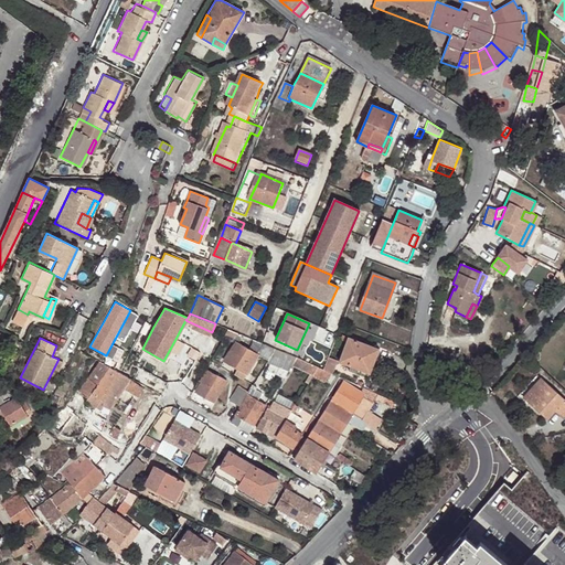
[(339,363),(370,374),(379,350),(349,338),(339,363)]
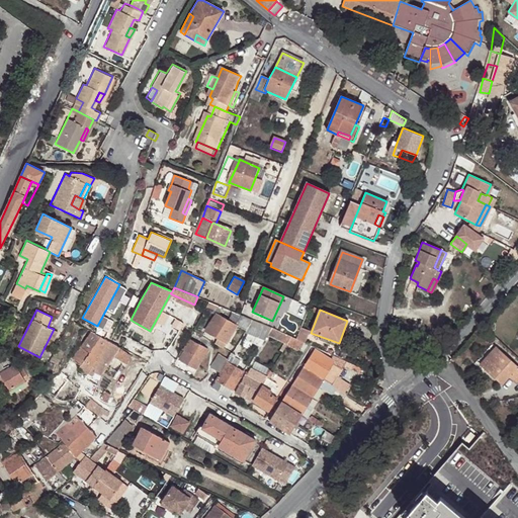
[(218,337),(227,342),(236,325),(214,313),(204,330),(218,337)]
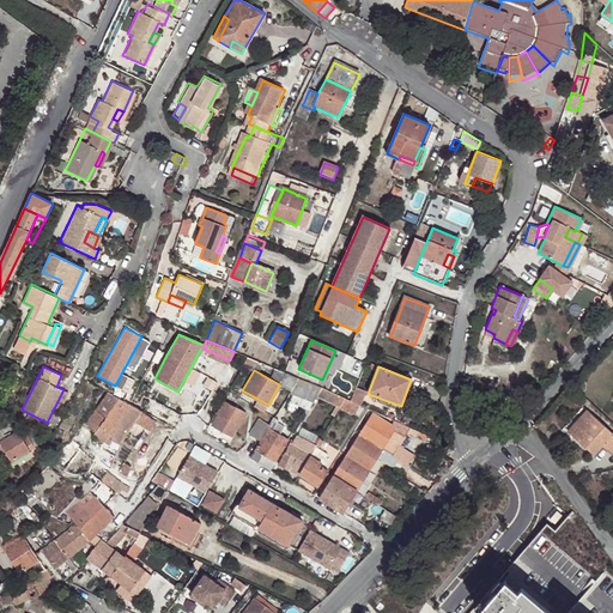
[(338,411),(340,406),(344,400),(322,389),(315,401),(338,411)]
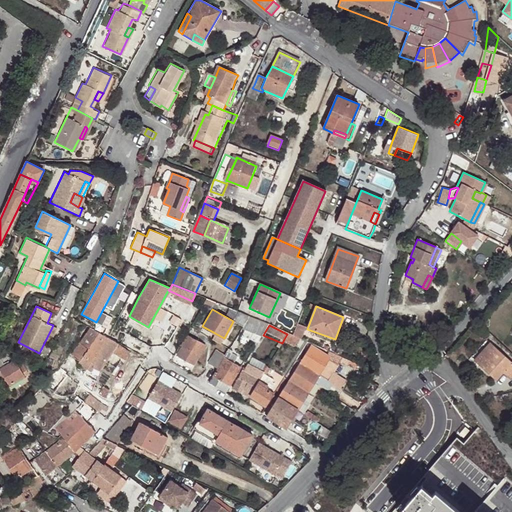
[(86,367),(89,364),(93,366),(98,369),(118,342),(90,327),(72,355),(80,360),(78,363),(86,367)]
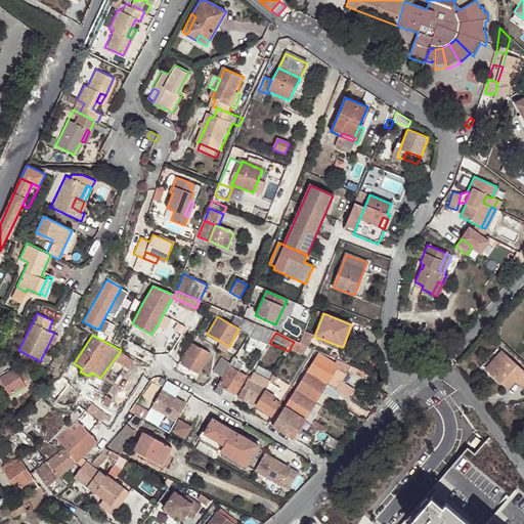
[(225,352),(229,346),(220,341),(216,347),(225,352)]
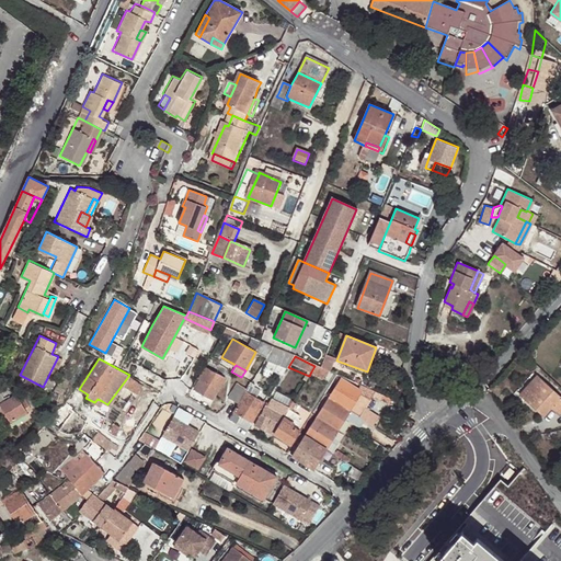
[(225,377),(205,366),(198,378),(201,379),(194,390),(212,399),(225,377)]
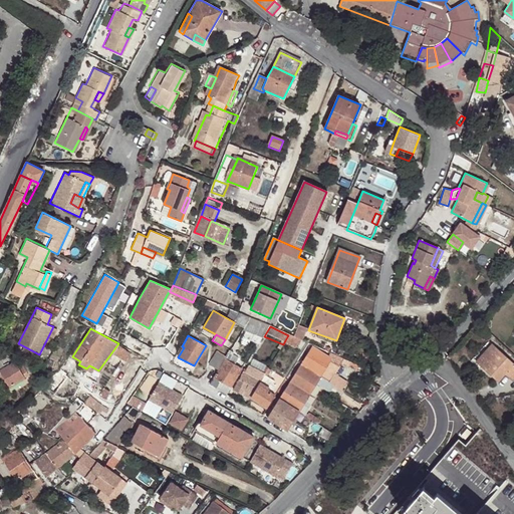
[(297,346),(301,339),(295,337),(288,335),(285,340),(297,346)]
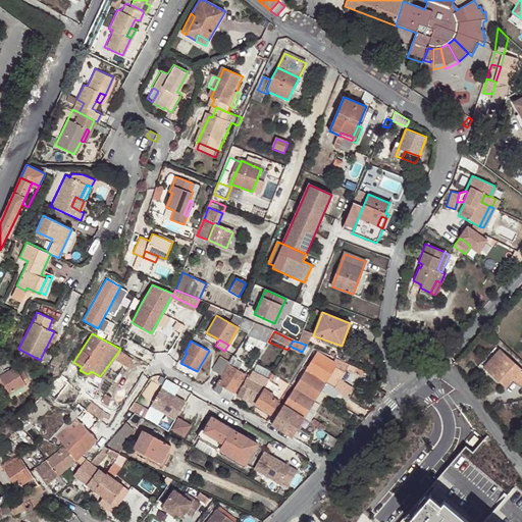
[(496,360),(487,369),(507,386),(514,378),(521,386),(521,385),(521,368),(500,349),(492,357),(496,360)]
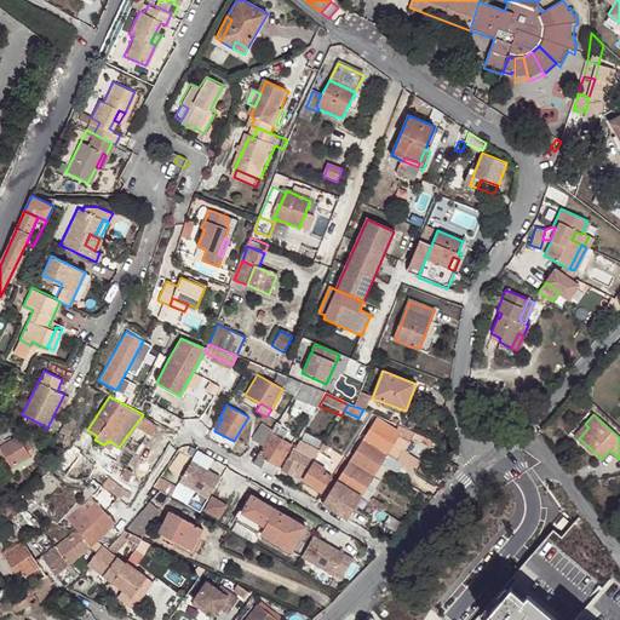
[(386,454),(392,446),(401,432),(377,418),(363,440),(386,454)]
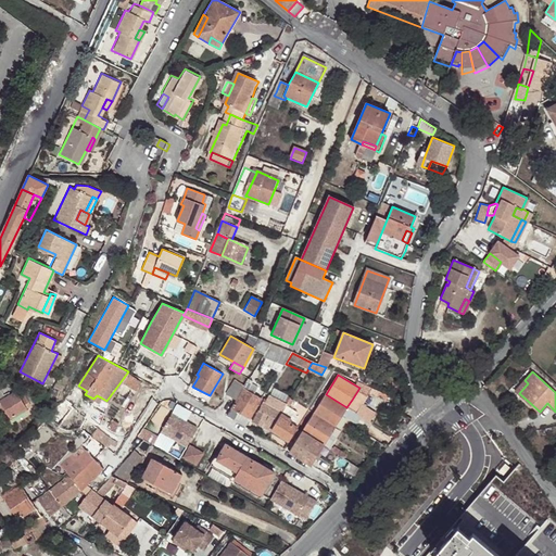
[(124,383),(137,390),(140,382),(128,376),(124,383)]
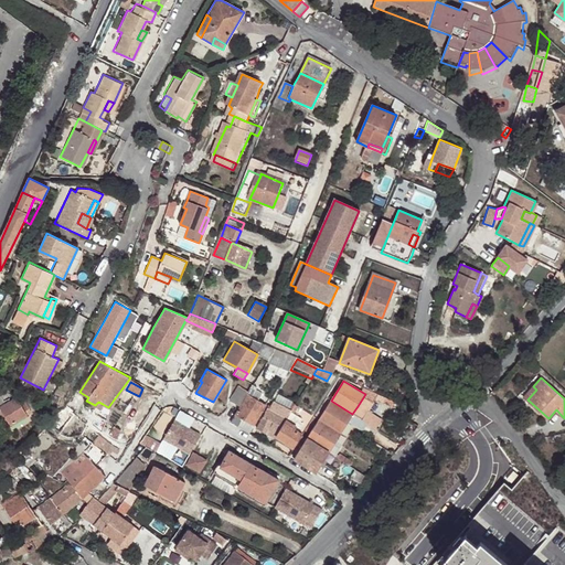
[(524,396),(528,400),(536,390),(533,386),(524,396)]
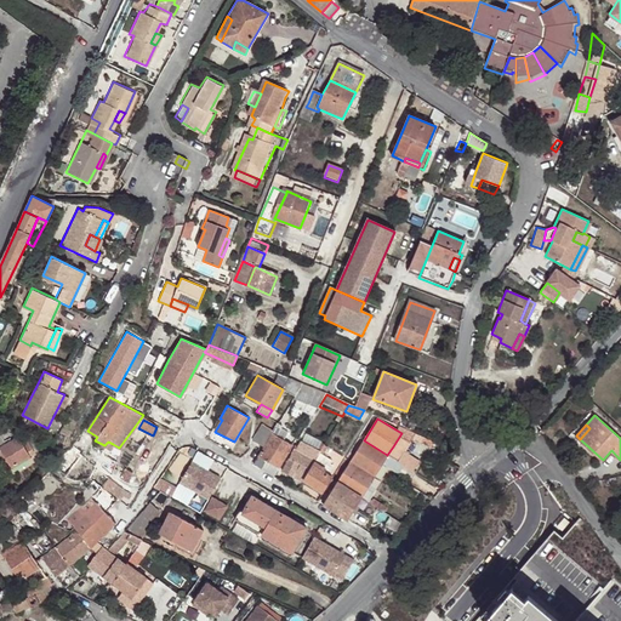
[(252,444),(262,450),(271,436),(261,431),(252,444)]
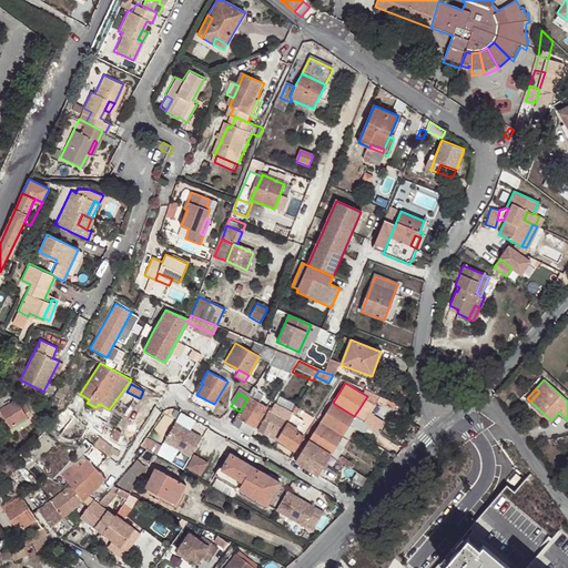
[(0,422),(6,419),(0,409),(11,402),(9,399),(4,404),(0,397),(0,422)]
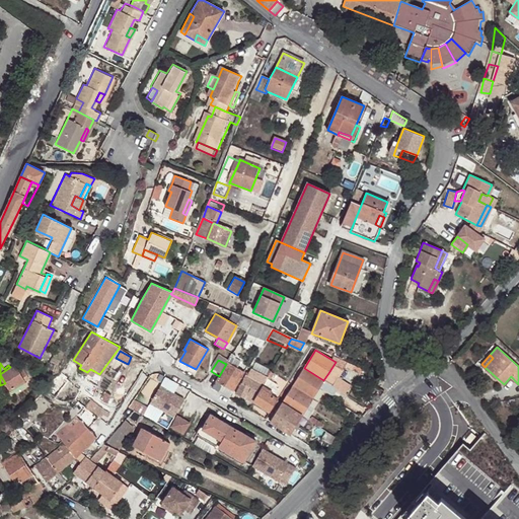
[(216,381),(222,384),(232,390),(243,372),(231,365),(227,363),(226,364),(219,376),(216,381)]
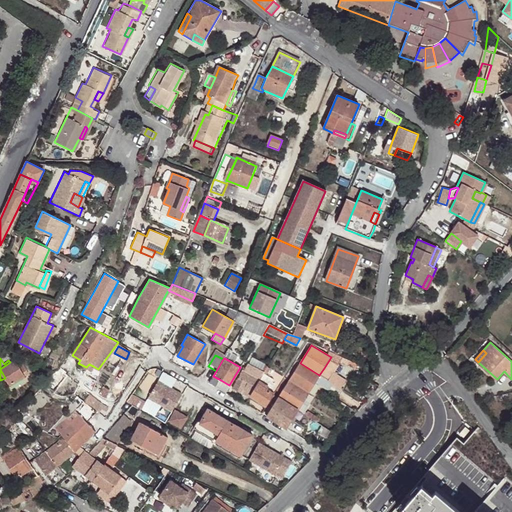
[(353,372),(357,363),(345,358),(341,367),(353,372)]
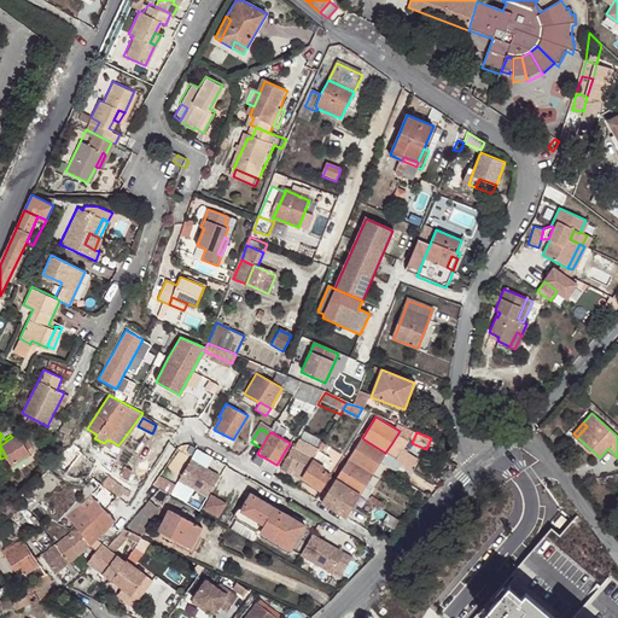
[(0,445),(6,456),(11,464),(29,453),(18,435),(12,437),(0,445)]
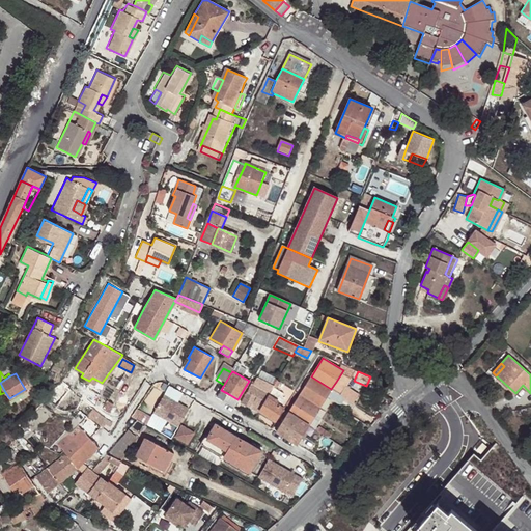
[(270,393),(272,390),(274,386),(258,376),(253,384),(270,393)]
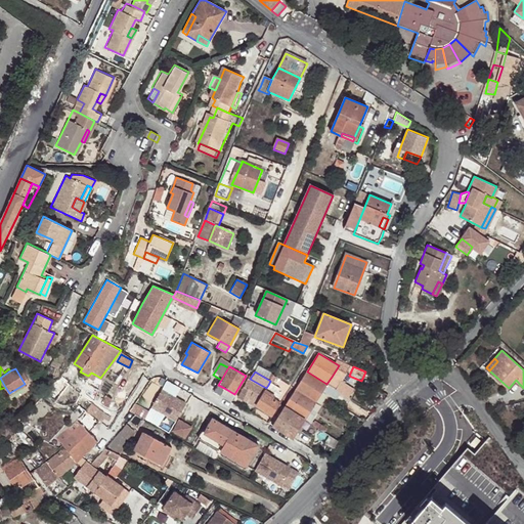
[(296,389),(315,401),(323,390),(326,384),(307,372),(296,389)]
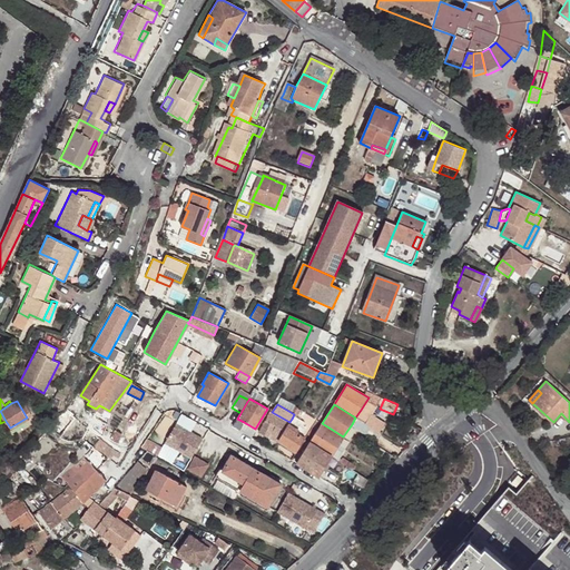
[(355,418),(380,432),(384,425),(361,410),(355,418)]
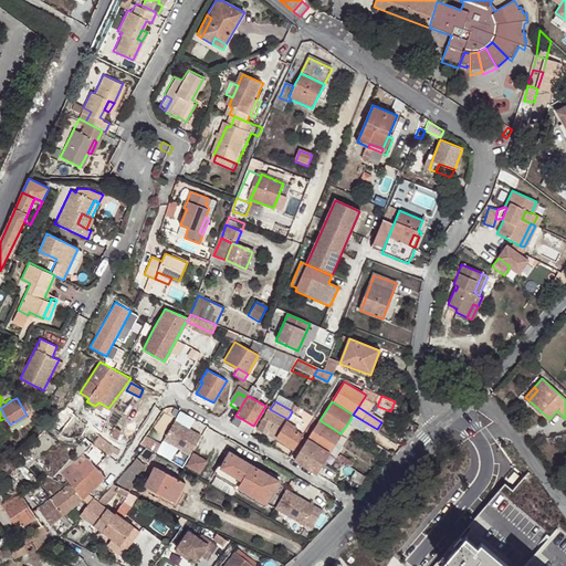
[(276,438),(278,436),(284,423),(287,419),(270,409),(269,409),(258,429),(276,438)]
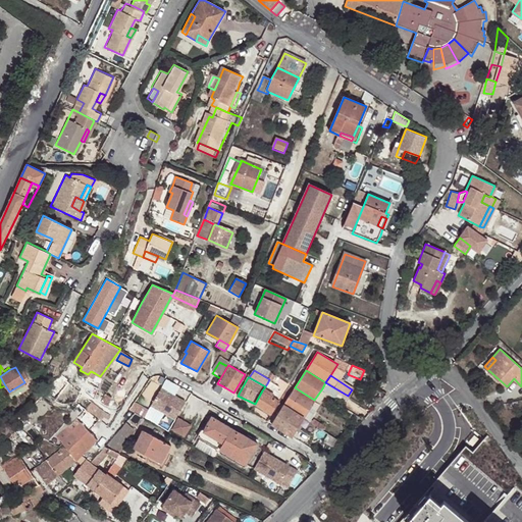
[(344,402),(348,396),(325,382),(322,388),(344,402)]
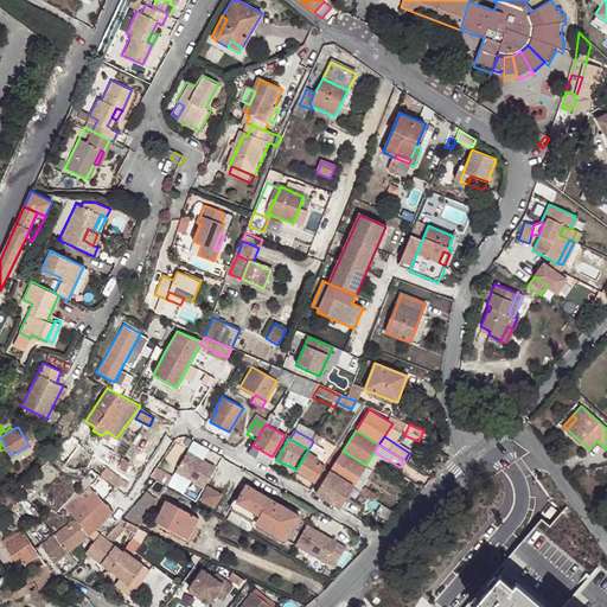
[(247,455),(254,459),(260,449),(253,446),(247,455)]
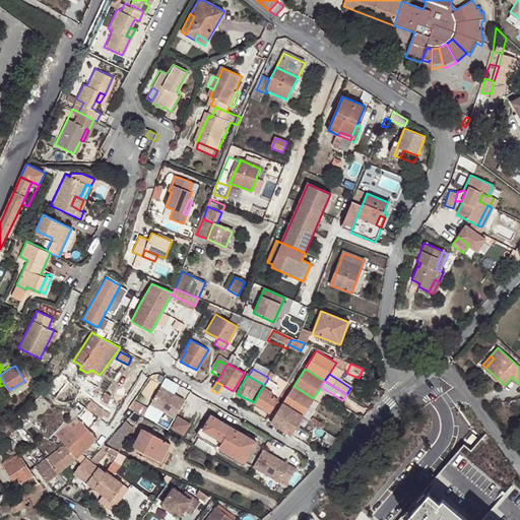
[(261,389),(268,394),(272,387),(266,382),(264,385),(261,389)]
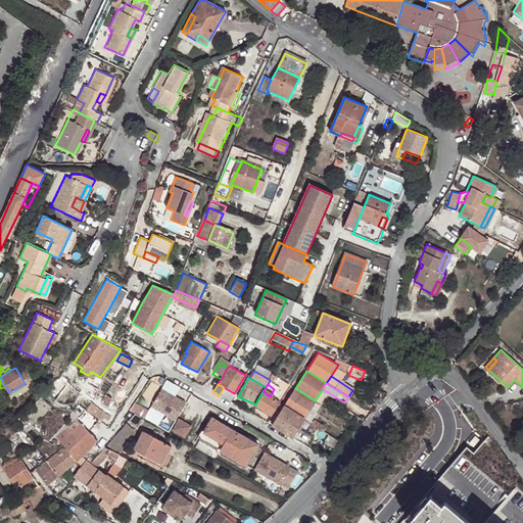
[(310,410),(315,400),(295,388),(284,406),(304,419),(310,410)]
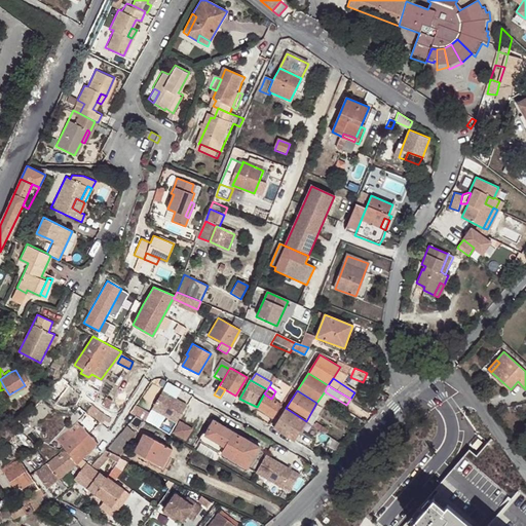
[(178,421),(188,405),(164,391),(155,408),(178,421)]
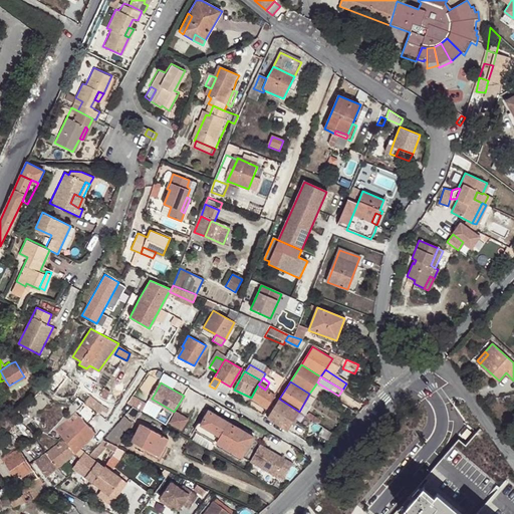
[(275,396),(265,390),(258,384),(252,396),(268,407),(275,396)]
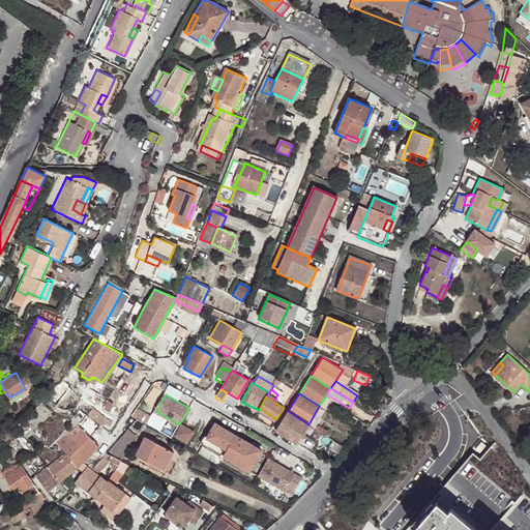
[(102,407),(110,411),(114,403),(107,399),(102,407)]
